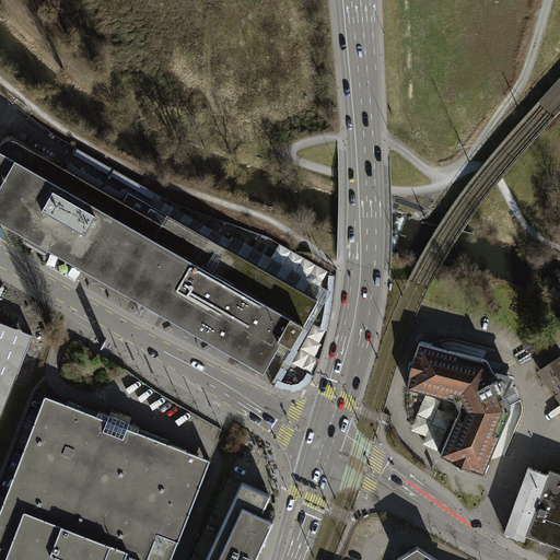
[(6,142),(1,144),(0,146),(0,221),(264,372),(278,348),(288,353),(318,300),(128,191),(123,201),(18,141),(13,140),(9,141),(6,142)]
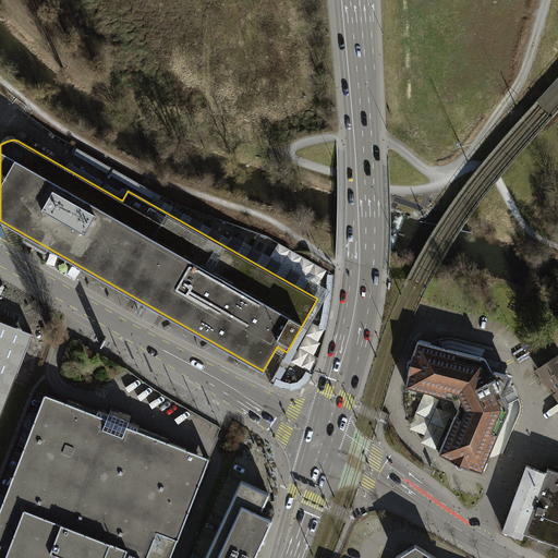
[(0,328),(2,322),(0,320),(0,416),(26,350),(15,346),(17,340),(8,336),(5,341),(0,339),(0,328)]
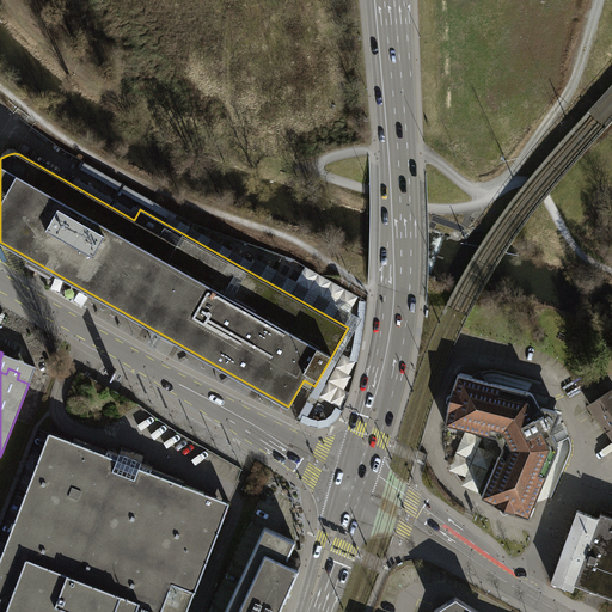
[(530,392),(458,374),(452,395),(450,403),(446,424),(494,436),(497,445),(501,452),(481,497),(505,509),(530,518),(558,450),(558,445),(556,441),(554,436),(551,432),(554,430),(560,416),(557,411),(543,408),(540,409),(538,405),(533,395),(532,393),(530,392)]
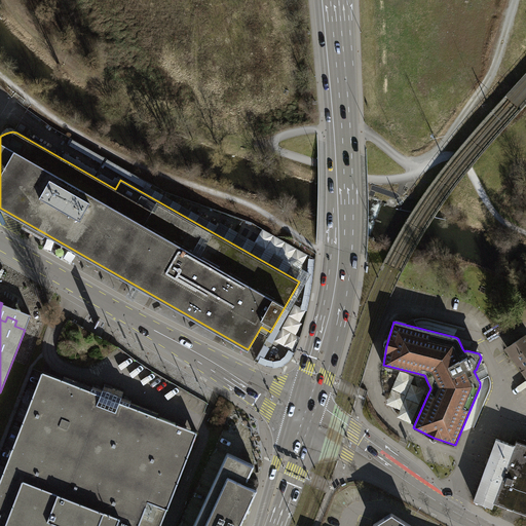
[(525,337),(525,336),(505,348),(513,358),(514,357),(525,375),(525,337)]
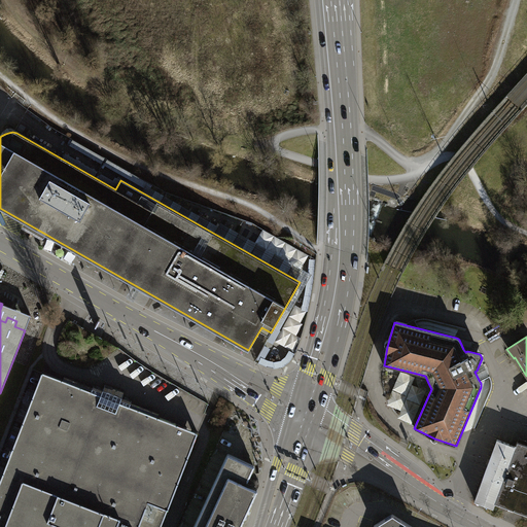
[(62,380),(42,372),(0,479),(0,526),(161,526),(198,432),(157,417),(160,413),(131,402),(132,399),(123,396),(124,391),(105,384),(103,388),(94,385),(93,387),(64,376),(62,380)]
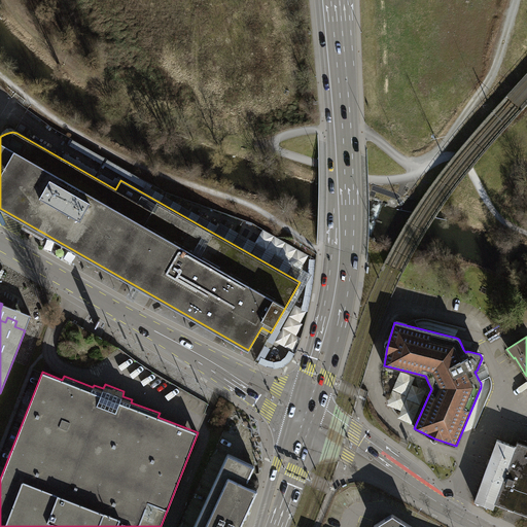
[(516,447),(497,440),(475,501),(493,507),(495,503),(516,447)]
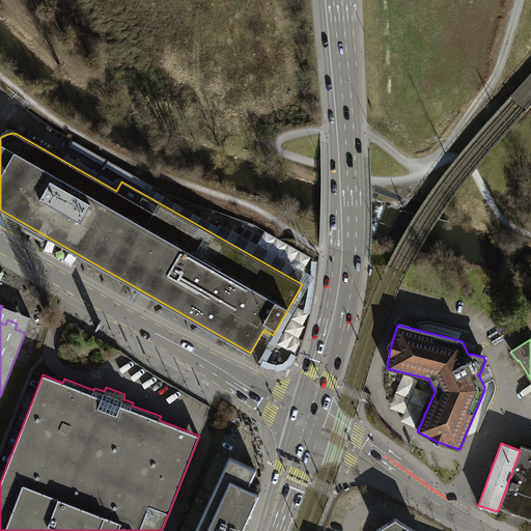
[(530,448),(522,445),(520,450),(499,507),(530,518),(530,448)]
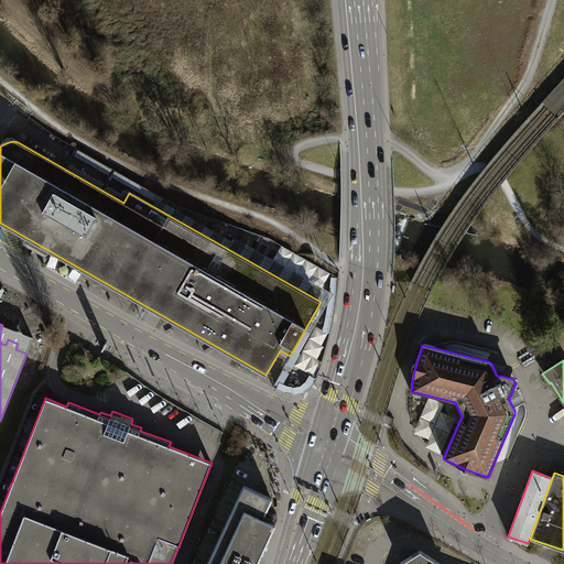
[(272,498),(245,486),(207,563),(256,563),(275,523),(262,518),(272,498)]
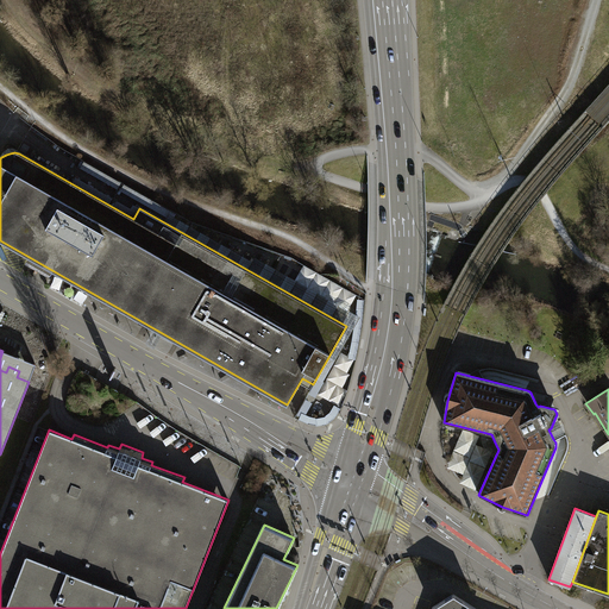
[(476,608),(453,594),(432,607),(434,608),(433,608),(476,608)]
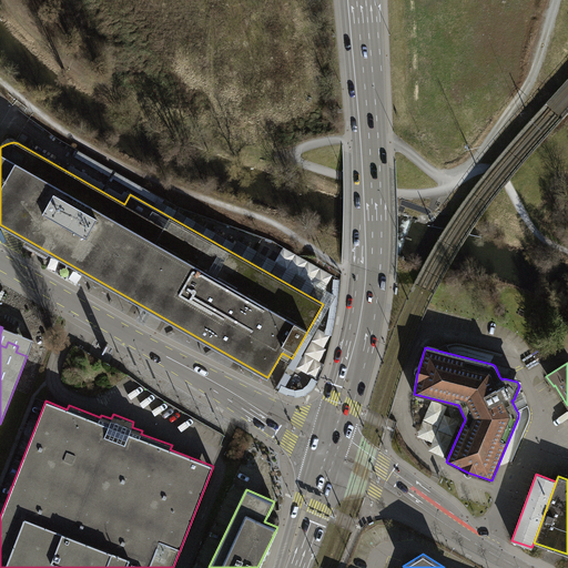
All buildings are outlined.
